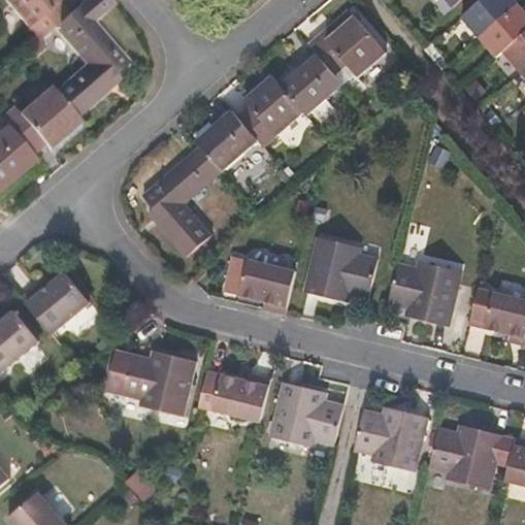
[(69,11),(58,0),(7,0),(39,38),(55,25),(69,11)]
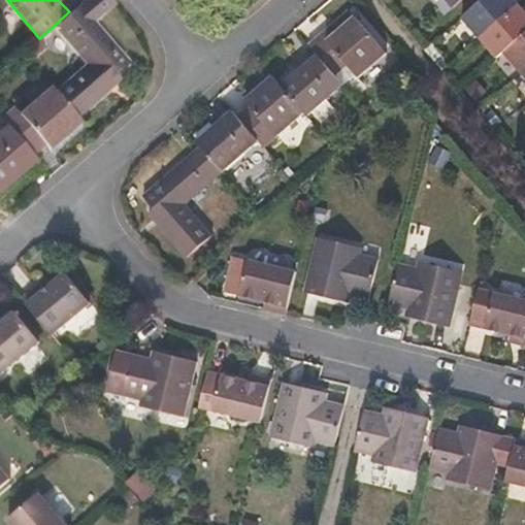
[(128,59),(94,19),(115,1),(113,0),(83,0),(69,11),(55,25),(87,61),(55,89),(75,115),(107,86),(103,79),(128,59)]
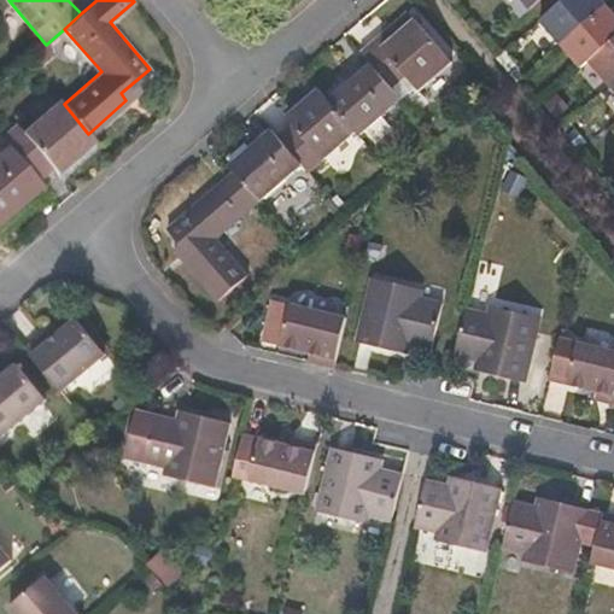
[(557,45),(601,7),(594,0),(559,0),(536,21),(557,45)]
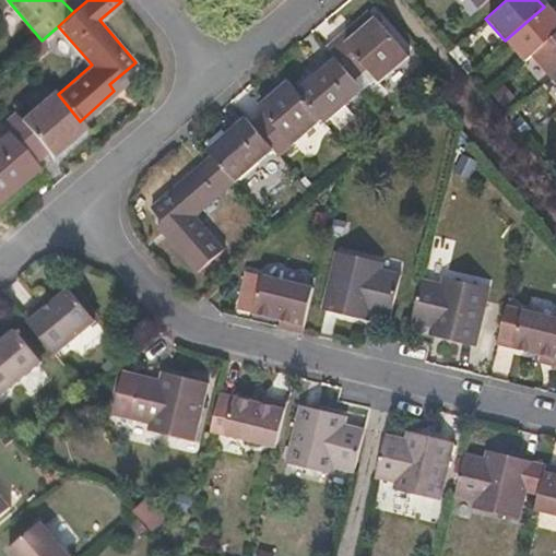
[(530,56),(555,32),(555,20),(544,7),(505,40),(522,61),(530,56)]
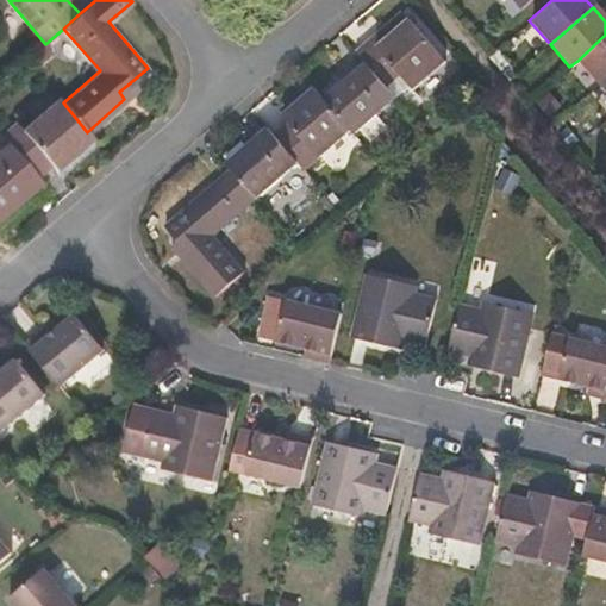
[(441,63),(406,23),(375,48),(369,41),(354,52),(364,66),(382,86),(395,73),(411,88),(441,63)]
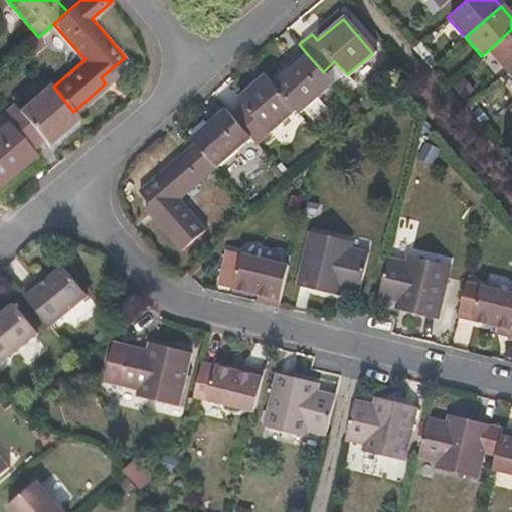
[(505,70),(511,64),(511,29),(488,51),(505,70)]
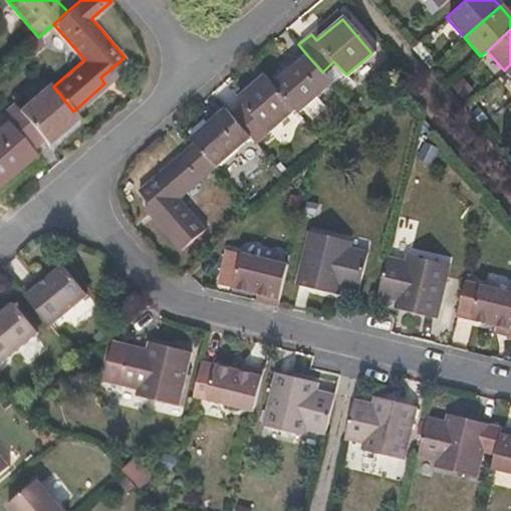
[(296,113),(331,82),(322,72),(307,55),(271,85),(292,109),(296,113)]
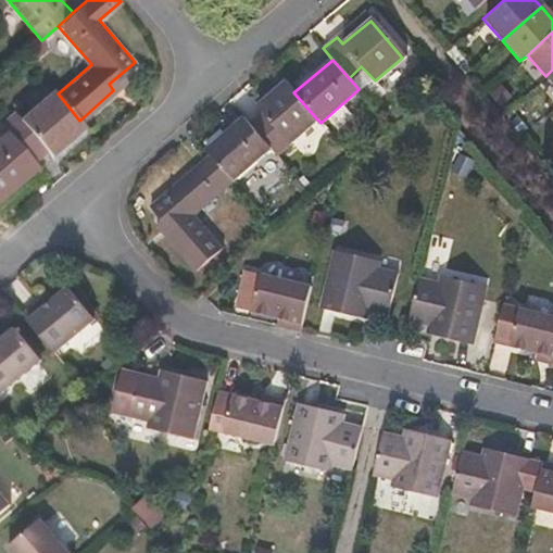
[(276,154),(316,118),(293,92),(285,83),(256,107),(262,113),(249,124),(269,148),(276,154)]
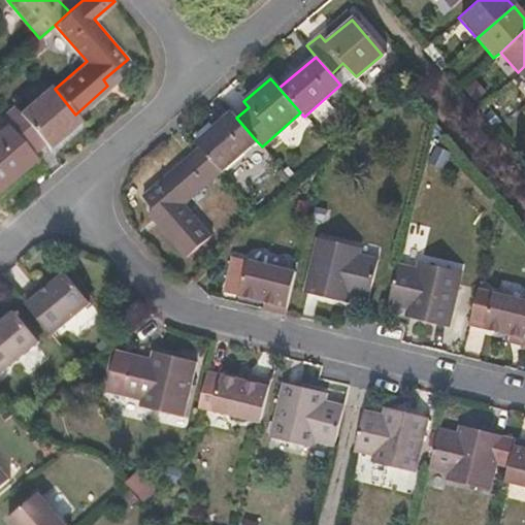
[(50,145),(78,118),(75,115),(55,89),(51,85),(20,112),(13,105),(1,117),(7,125),(30,152),(44,140),(50,145)]
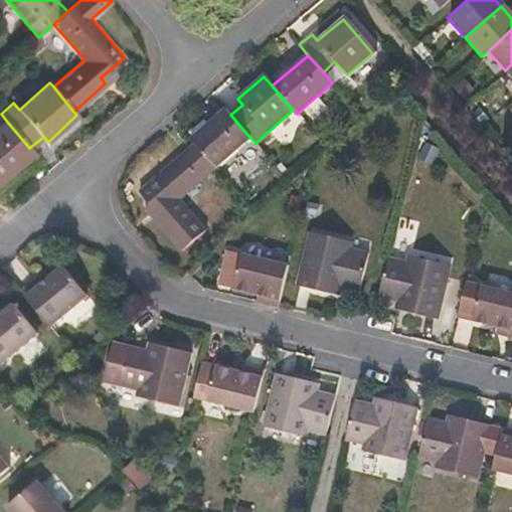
[(214,167),(249,137),(230,115),(225,109),(190,139),(193,144),(214,167)]
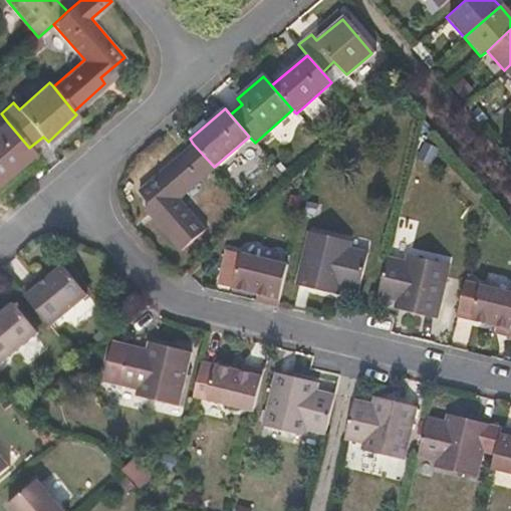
[(0,183),(34,155),(29,148),(7,121),(1,113),(0,112),(0,183)]
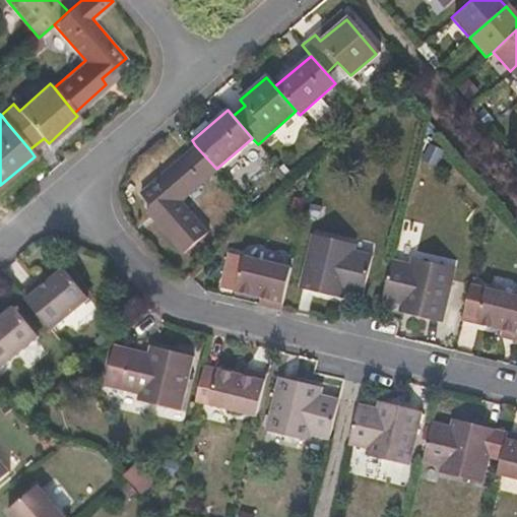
[(178,202),(216,169),(195,145),(140,193),(159,217),(154,222),(180,252),(203,233),(178,202)]
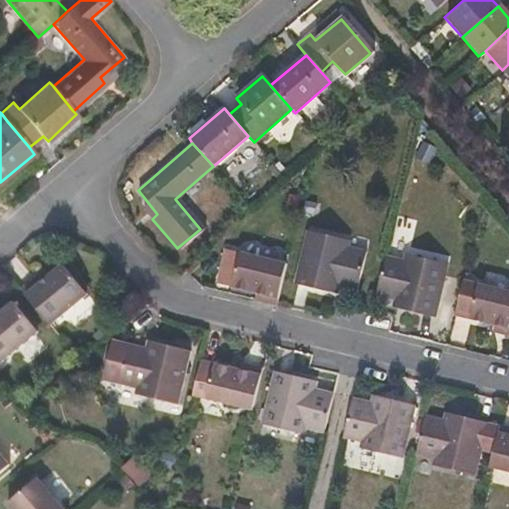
[(296,211),(300,195),(288,192),(284,208),(296,211)]
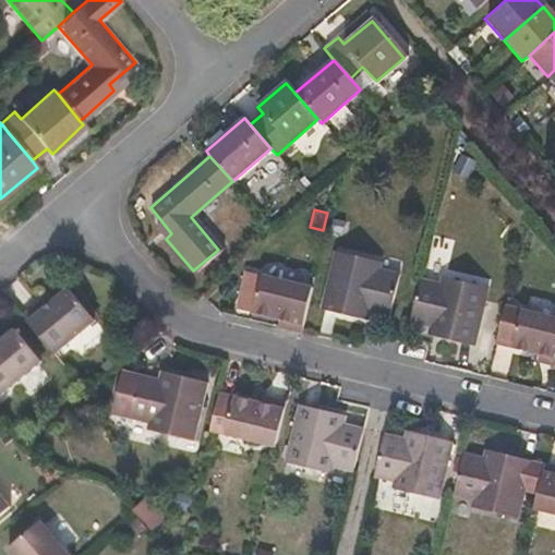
[(386,315),(397,272),(376,267),(378,261),(333,250),(318,308),(364,320),(366,310),(386,315)]
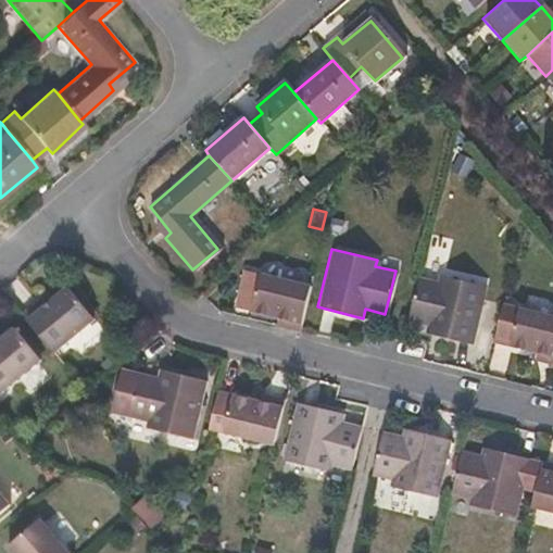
[(299,330),(310,286),(258,273),(243,269),(237,292),(252,297),(249,310),(275,316),(273,325),(299,330)]
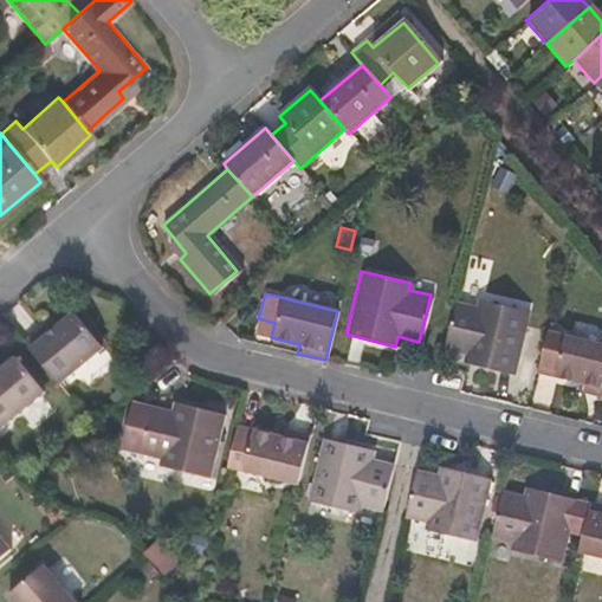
[(512,374),(526,311),(477,298),(474,306),(455,302),(445,348),(464,353),(461,361),(512,374)]
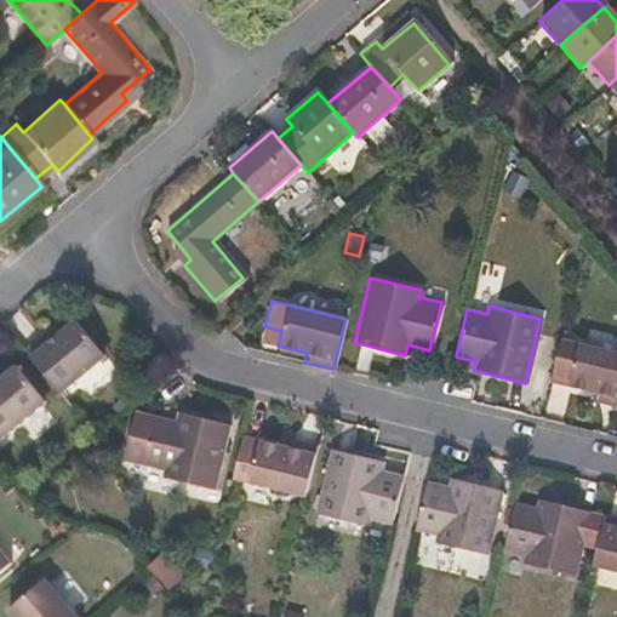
[(60,392),(104,354),(92,338),(98,333),(83,313),(60,331),(55,325),(26,348),(60,392)]
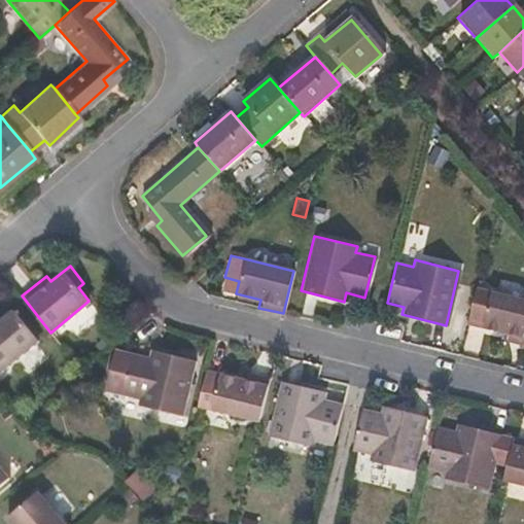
[(523,301),(477,289),(468,323),(510,336),(508,341),(523,345),(523,301)]
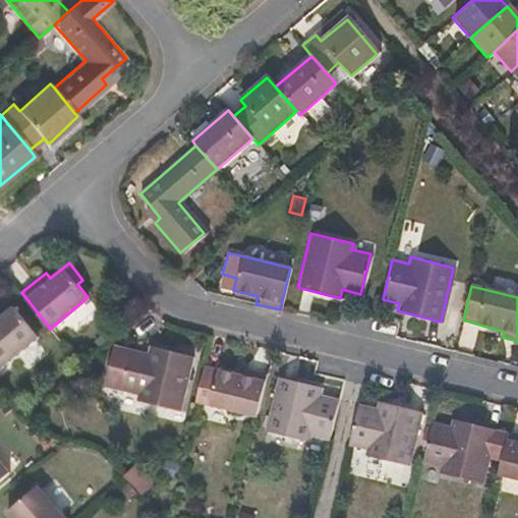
[(0,366),(38,336),(12,305),(0,315),(0,366)]
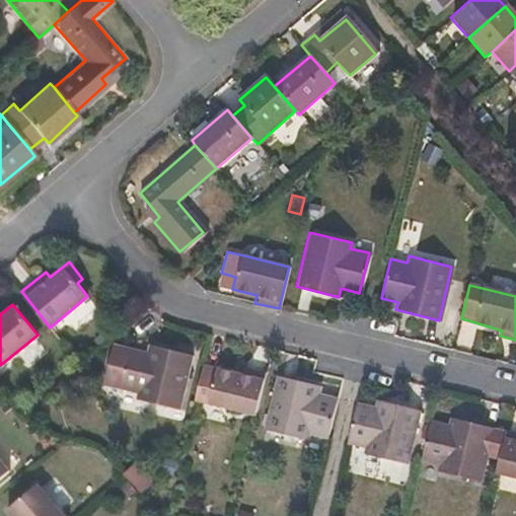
[(111,343),(109,349),(102,381),(136,390),(135,396),(177,408),(191,354),(148,344),(146,351),(111,343)]
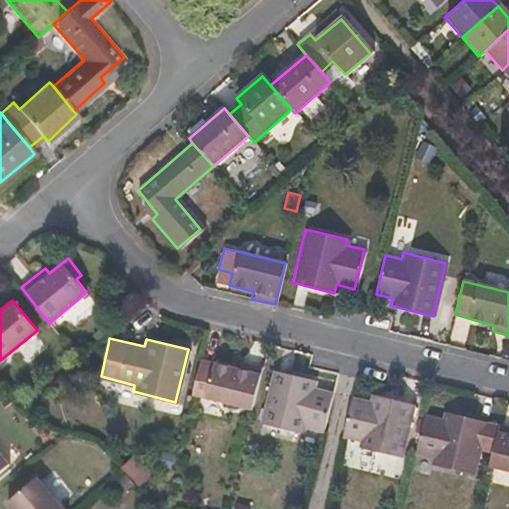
[(251,407),(261,366),(238,361),(236,367),(200,359),(192,393),(251,407)]
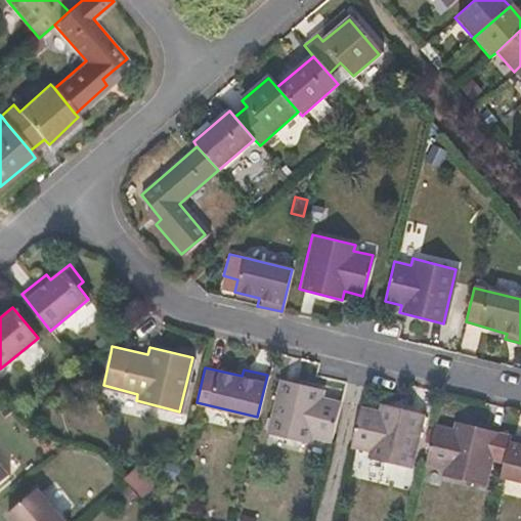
[(331,440),(341,399),(320,395),(322,387),(278,377),(265,431),(309,443),(310,435),(331,440)]
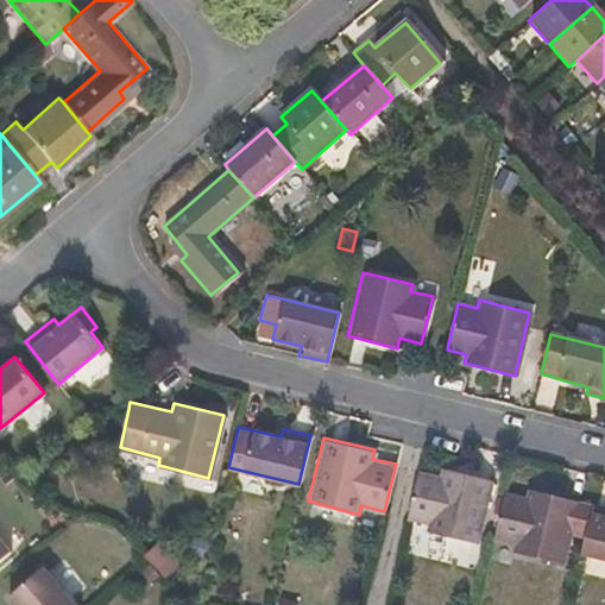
[(476,542),(491,479),(440,467),(438,476),(418,471),(408,517),(427,523),(426,530),(476,542)]
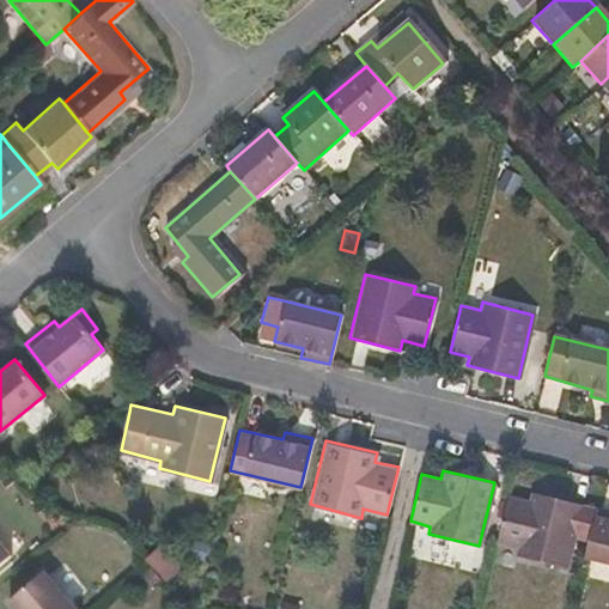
[(590,537),(598,507),(535,492),(531,500),(509,494),(497,542),(521,548),(518,556),(566,567),(576,534),(590,537)]
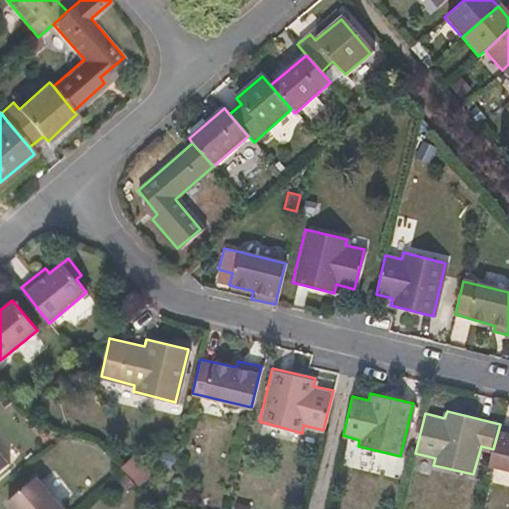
[(508,470),(508,426),(500,424),(493,449),(490,466),(508,470)]
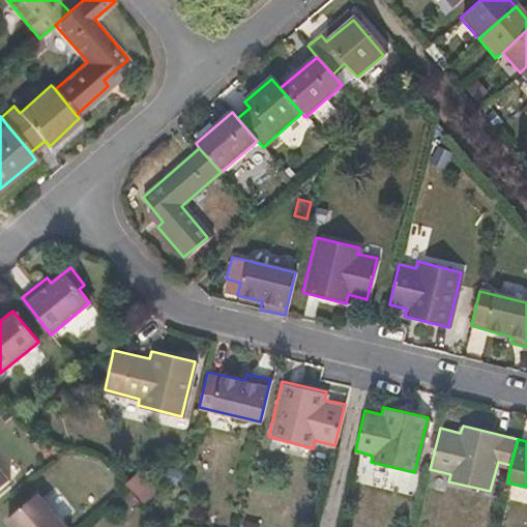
[(0,486),(8,478),(0,468),(0,486)]
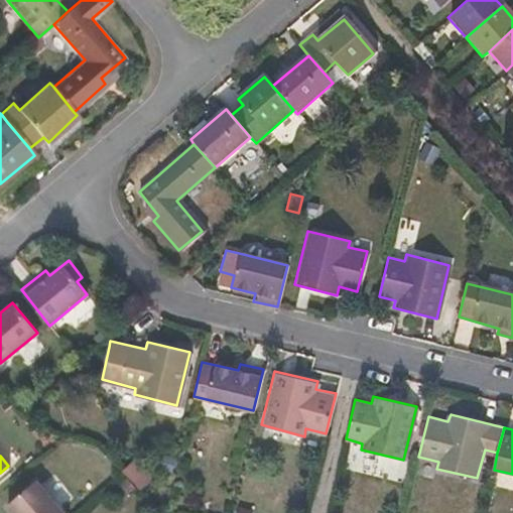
[(152,484),(132,464),(123,473),(143,493),(152,484)]
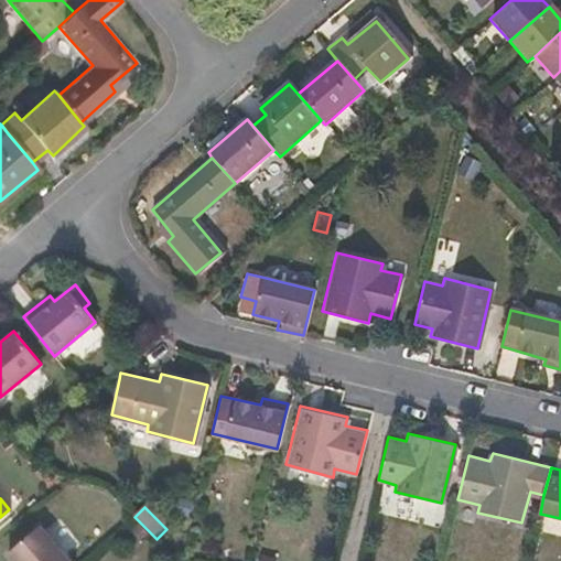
[(68,560),(40,526),(8,551),(13,560),(68,560)]
